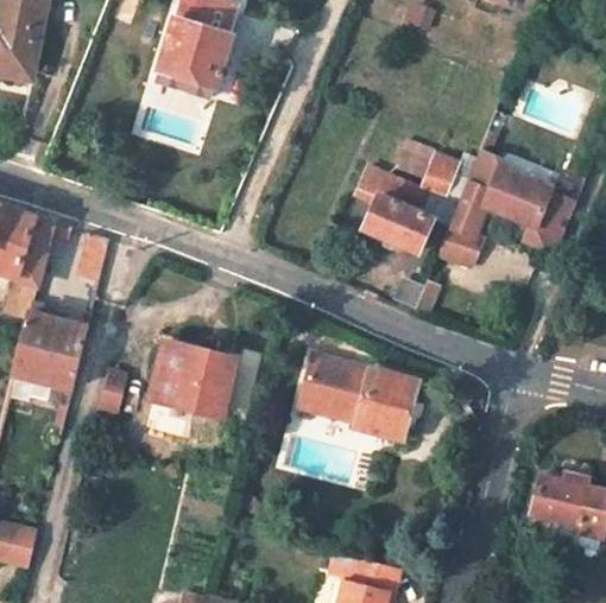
[(0,78),(30,84),(46,0),(0,0),(0,78)]
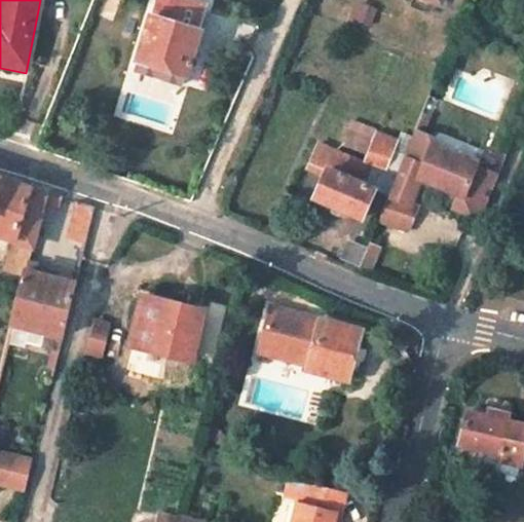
[(151,16),(134,69),(183,85),(201,34),(199,33),(208,8),(179,0),(159,0),(155,17),(151,16)]
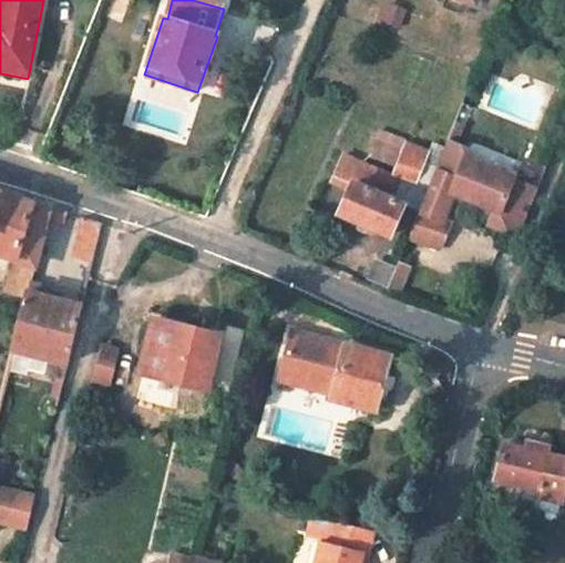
[(466,121),(459,118),(447,146),(455,150),(460,139),(466,121)]
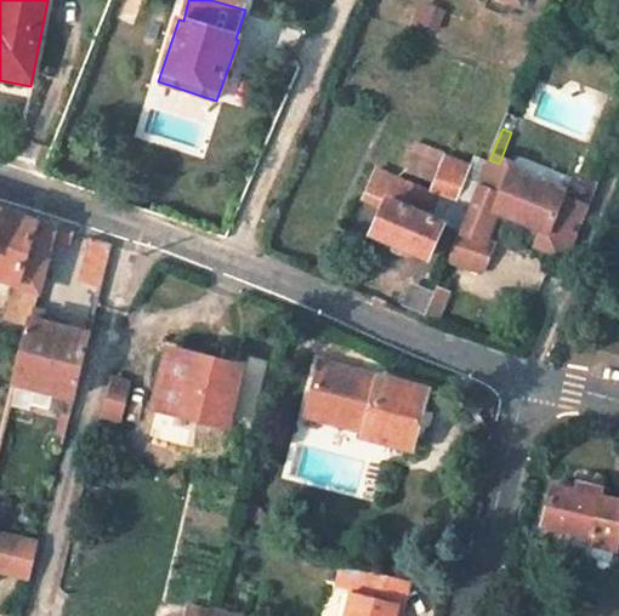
[(62,164),(68,148),(52,143),(46,159),(62,164)]
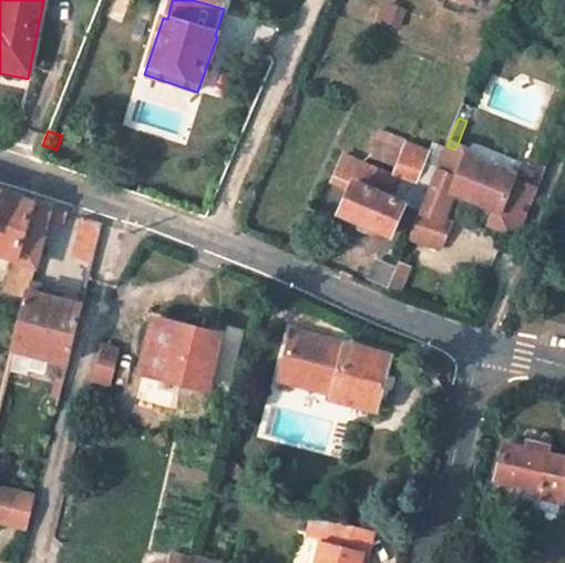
[(455,150),(447,146),(429,191),(420,212),(420,213),(443,223),(453,197),(466,163),(470,154),(455,150)]
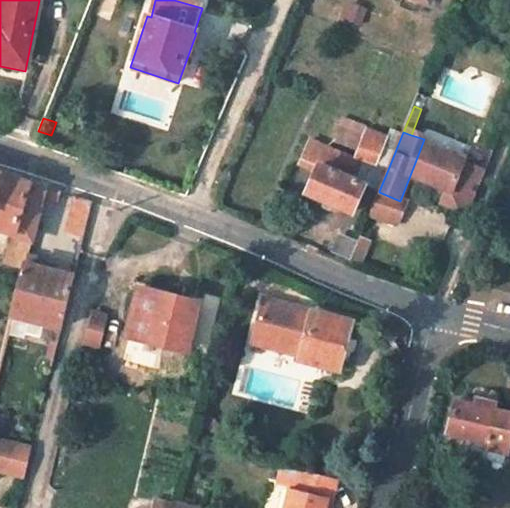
[(371,165),(377,147),(357,139),(350,157),(358,160),(371,165)]
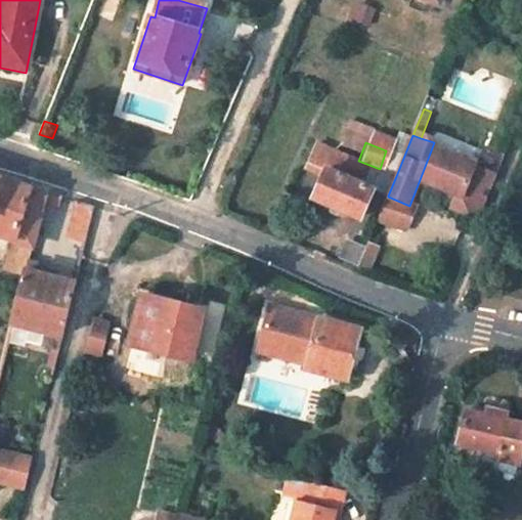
[(359,219),(372,192),(357,186),(364,168),(315,146),(308,164),(323,170),(311,198),(359,219)]
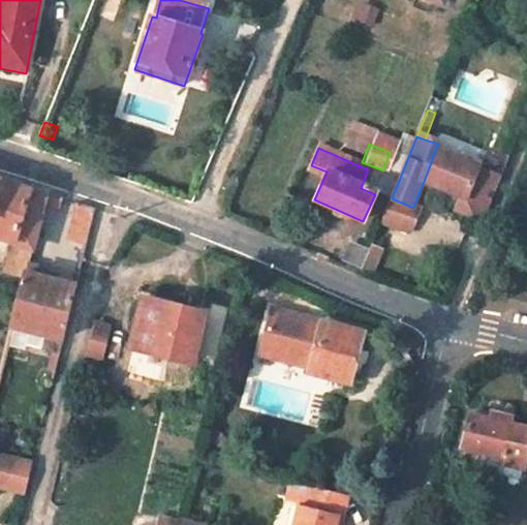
[(435,152),(423,184),(461,201),(456,213),(467,218),(466,219),(483,226),(501,179),(478,170),(478,168),(435,152)]
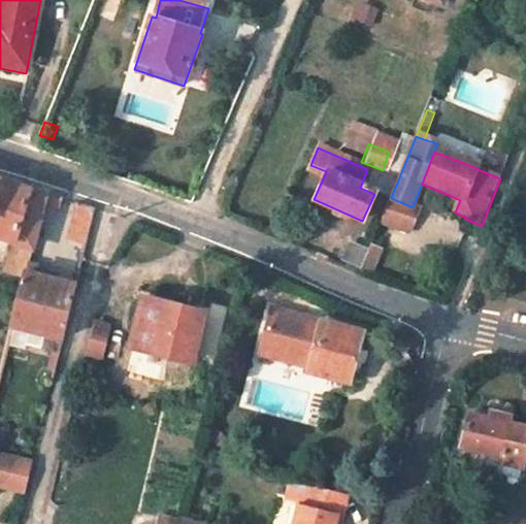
[(383,170),(369,165),(367,169),(360,188),(374,194),(375,191),(391,197),(399,177),(383,170)]
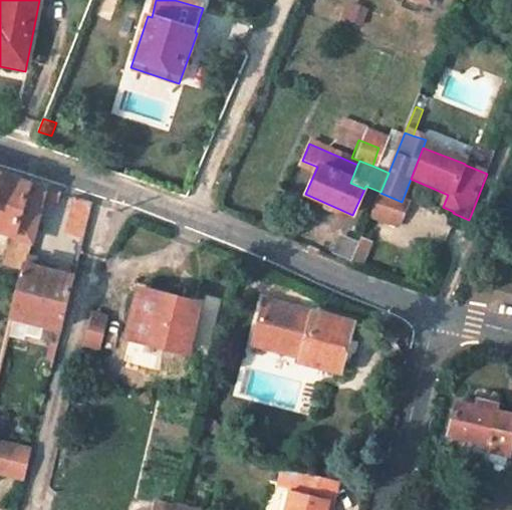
[(45,190),(0,176),(0,234),(31,243),(45,190)]
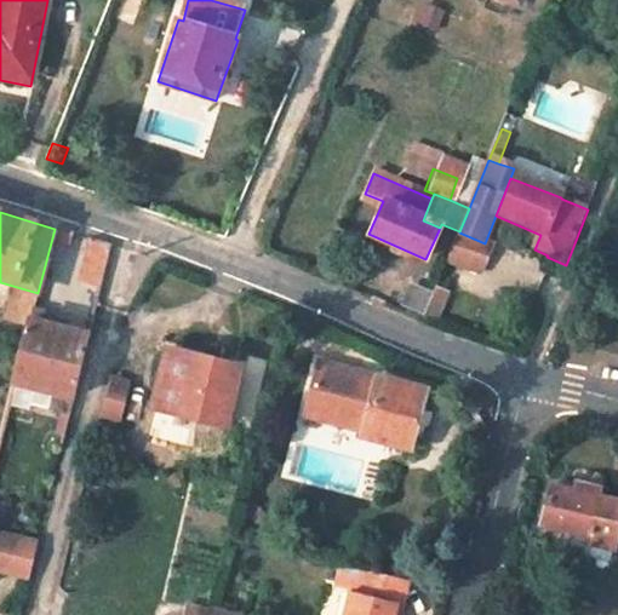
[(485,243),(459,233),(447,262),(480,275),(492,246),(485,243)]
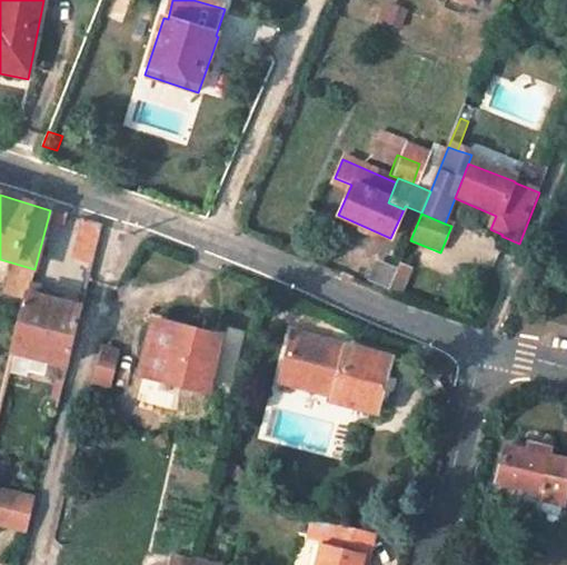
[(101,227),(82,221),(72,261),(91,267),(101,227)]
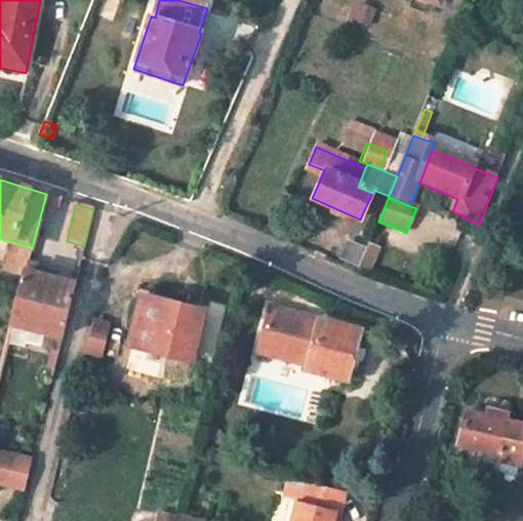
[(380,249),(369,245),(365,254),(359,271),(370,275),(380,249)]
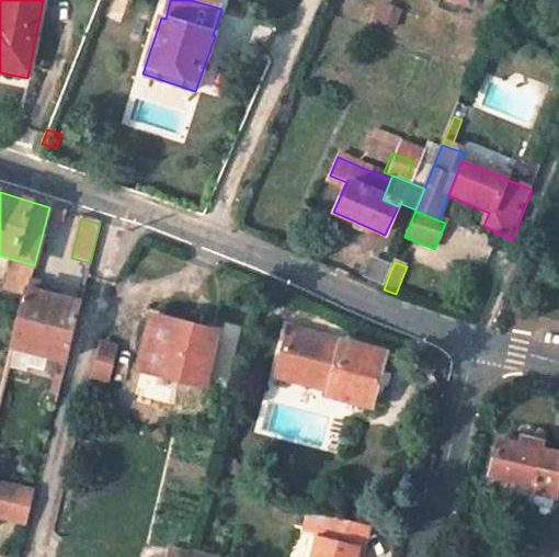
[(366,282),(384,290),(390,272),(373,264),(366,282)]
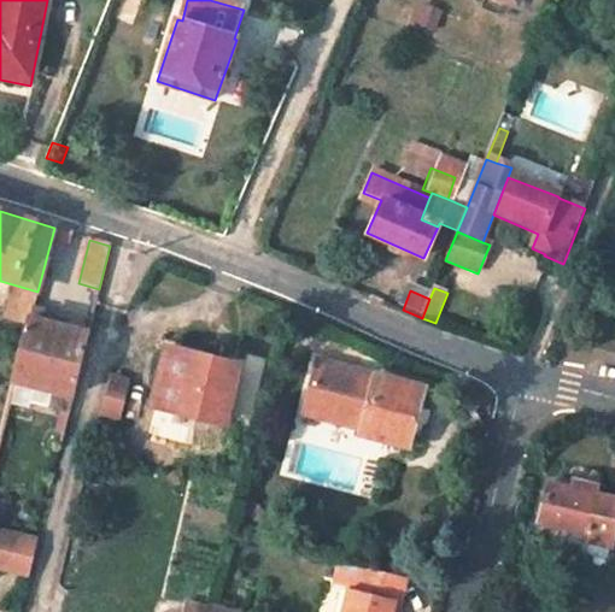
[(27,319),(11,382),(12,382),(74,395),(88,334),(27,319)]
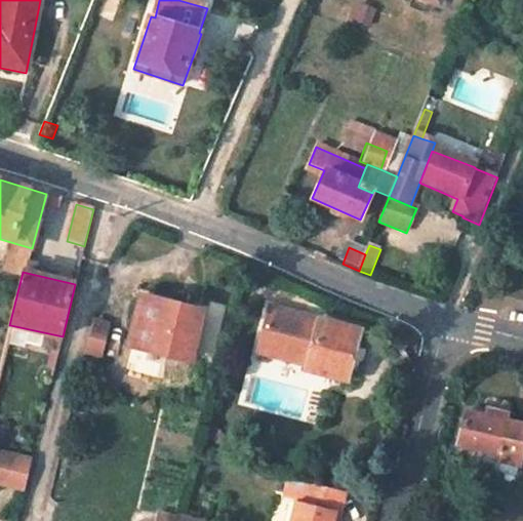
[(191,363),(202,313),(141,301),(129,349),(191,363)]
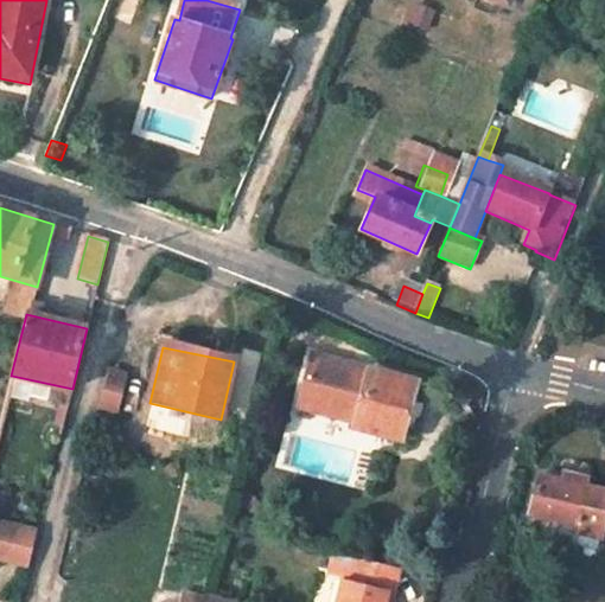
[(416,378),(368,365),(365,370),(309,354),(295,402),(352,417),(350,424),(397,439),(403,420),(413,422),(419,401),(411,398),(416,378)]
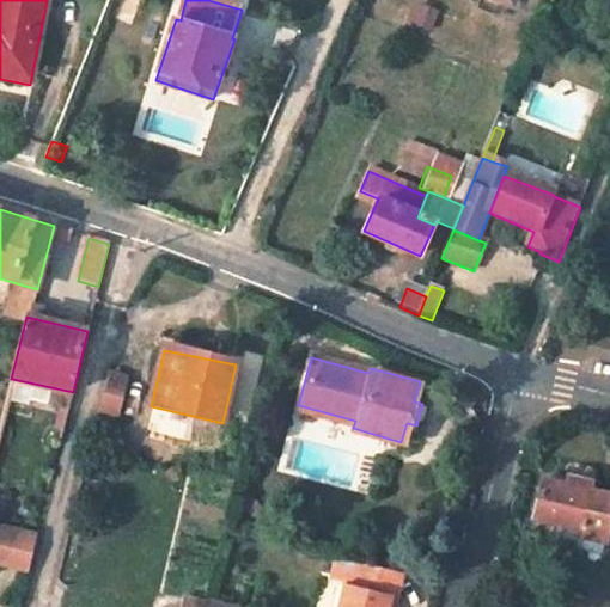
[(124,385),(107,380),(98,412),(116,417),(124,385)]
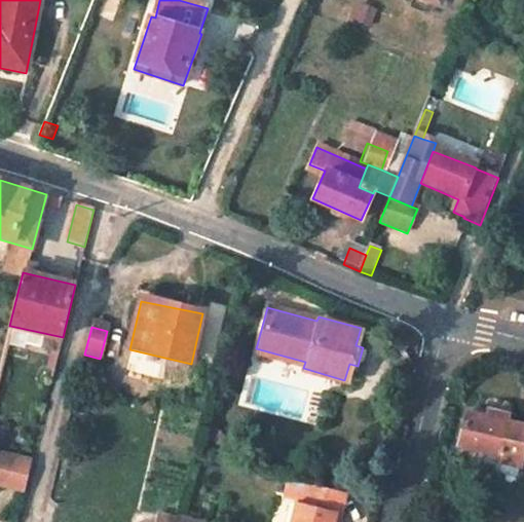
[(484,452),(480,474),(497,478),(500,464),(523,469),(523,425),(509,423),(511,414),(491,410),(489,417),(469,412),(460,446),(484,452)]
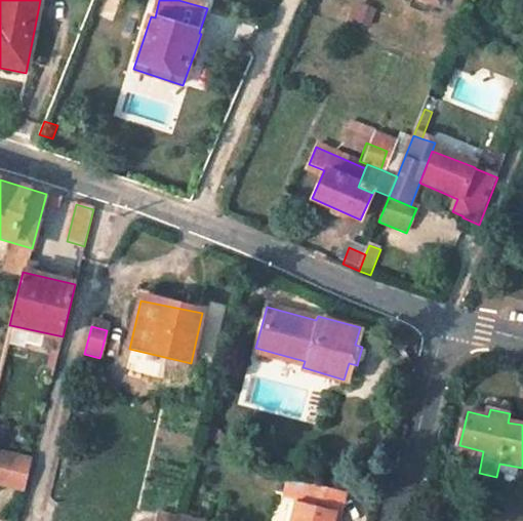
[(0,479),(26,485),(33,455),(0,447),(0,479)]
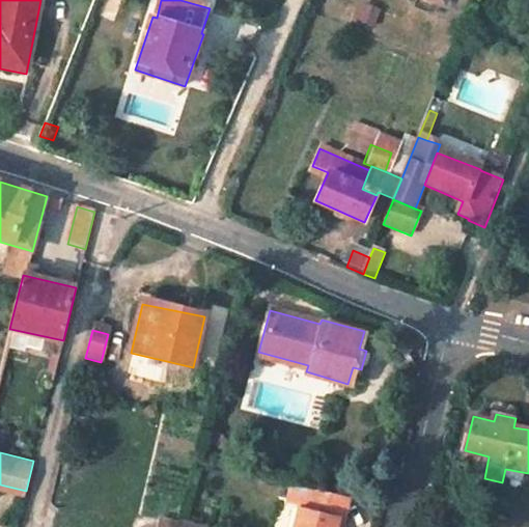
[(528,481),(528,473),(505,469),(502,482),(528,488),(528,481)]
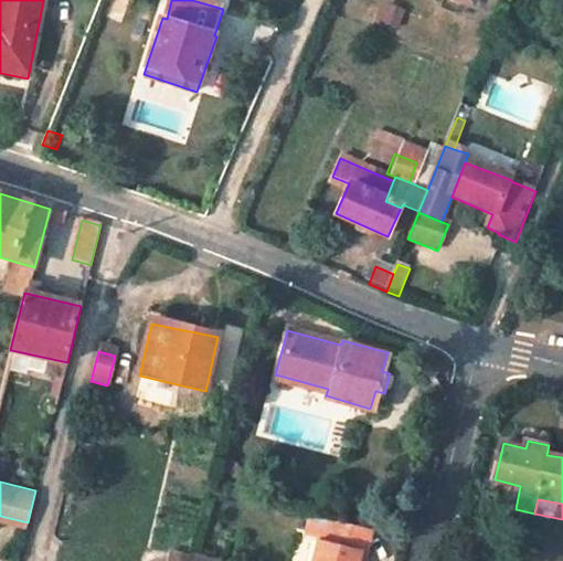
[(365,551),(371,531),(329,521),(326,538),(316,537),(309,560),(356,560),(359,550),(365,551)]
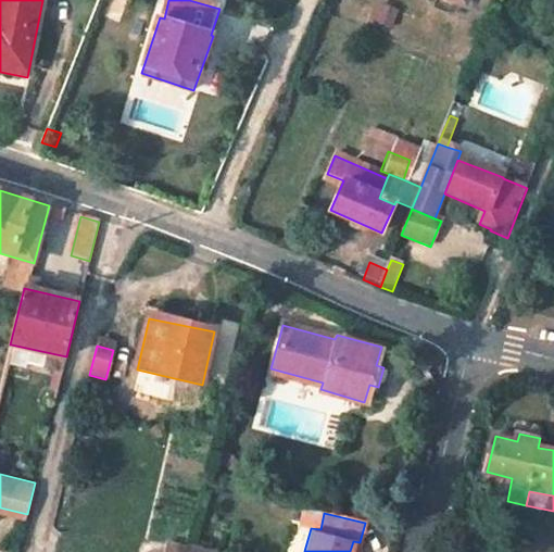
[(353,541),(350,551),(356,551),(360,542),(353,541)]
